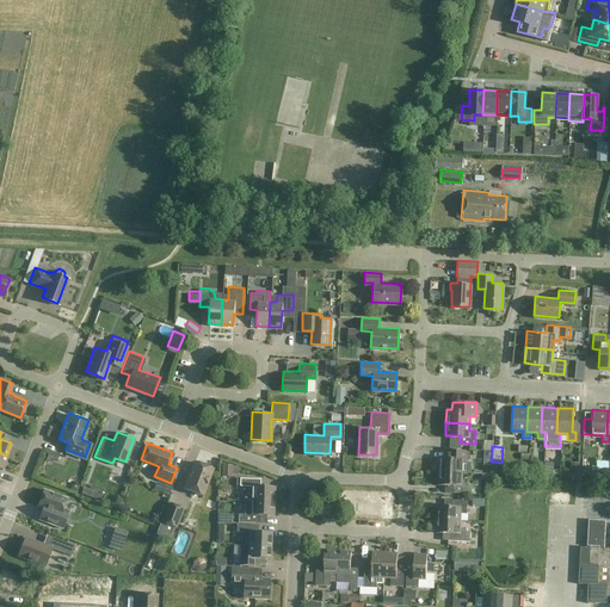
[(438,457),(438,470),(461,471),(462,464),(468,464),(468,451),(445,450),(445,457),(438,457)]
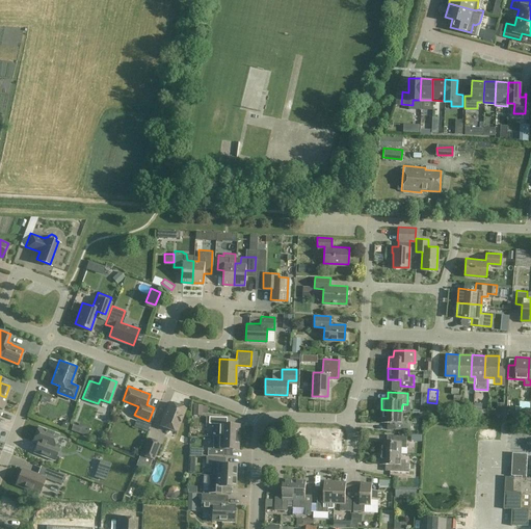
[(530,408),(530,399),(520,399),(520,408),(530,408)]
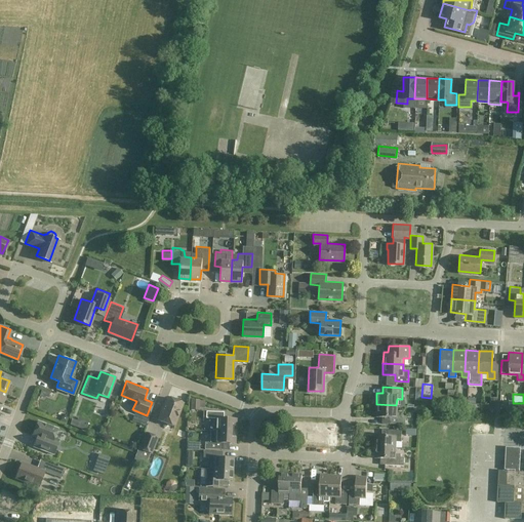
[(173,425),(182,402),(166,396),(161,409),(160,408),(156,418),(173,425)]
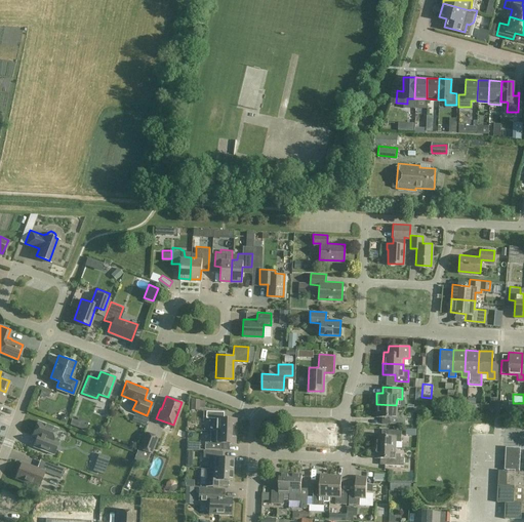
[(191,405),(203,406),(204,397),(192,396),(191,405)]
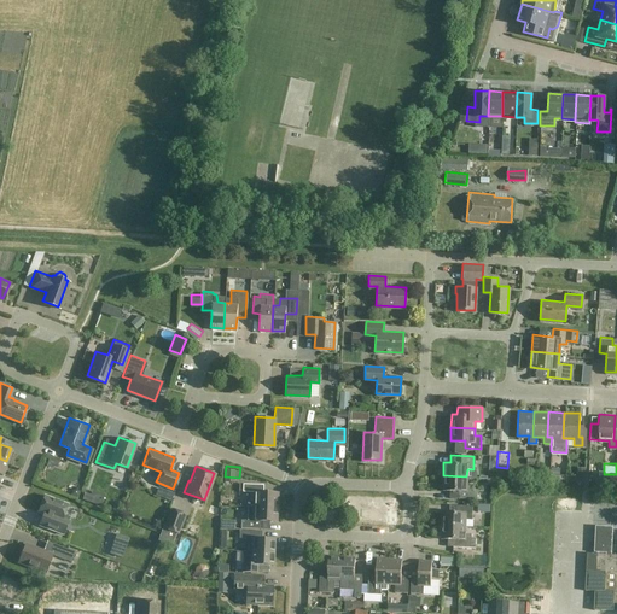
[(47,471),(48,479),(60,478),(58,469),(47,471)]
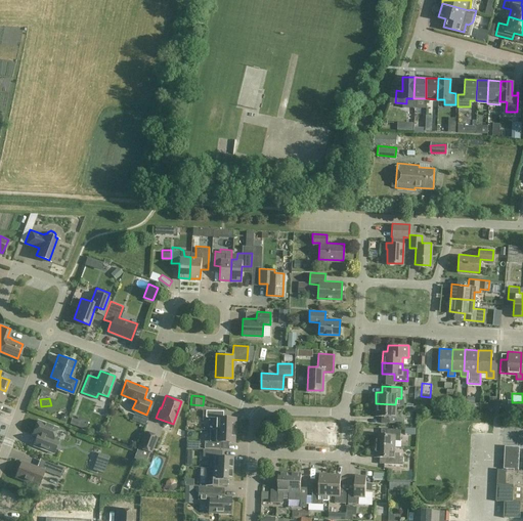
[(395,410),(395,404),(376,403),(375,415),(388,415),(387,421),(403,422),(403,416),(400,416),(400,410),(395,410)]
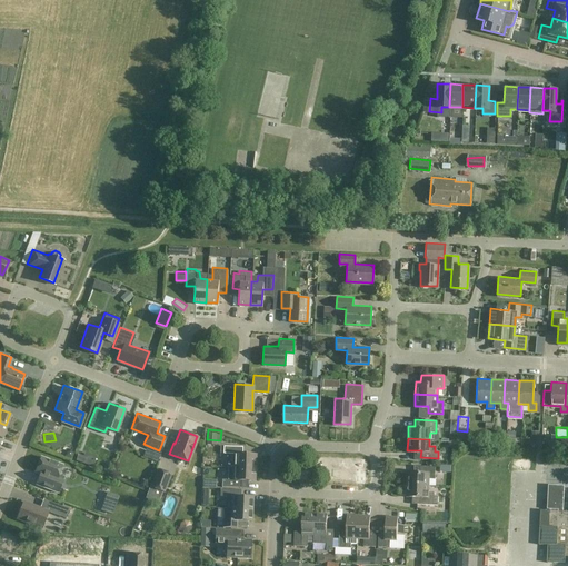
[(233,452),(232,465),(253,466),(255,453),(241,453),(241,445),(222,444),(221,452),(233,452)]
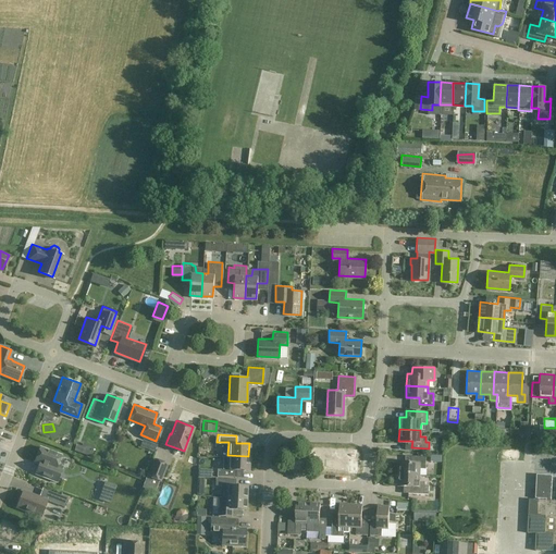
[(60,453),(39,445),(33,460),(41,464),(37,474),(56,480),(62,465),(57,463),(60,453)]
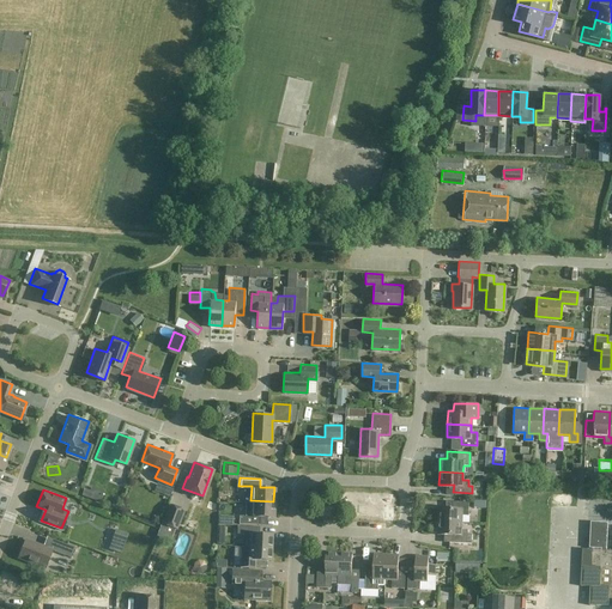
[(437,506),(437,519),(461,521),(461,513),(467,513),(468,500),(449,499),(449,506),(437,506)]
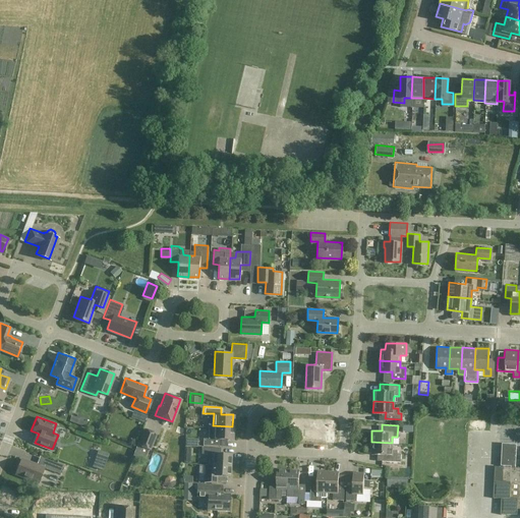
[(232,439),(232,426),(213,425),(213,426),(208,426),(208,438),(201,438),(201,444),(219,445),(220,438),(232,439)]
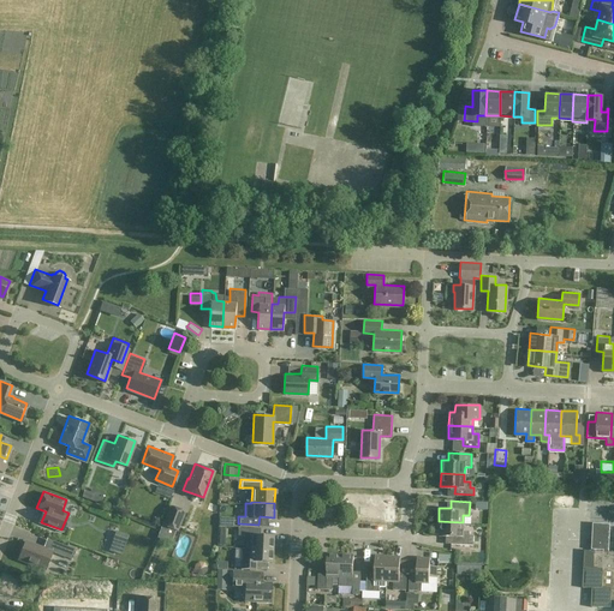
[(166,526),(176,529),(184,509),(168,504),(161,525),(160,525),(155,538),(167,541),(170,535),(164,533),(166,526)]
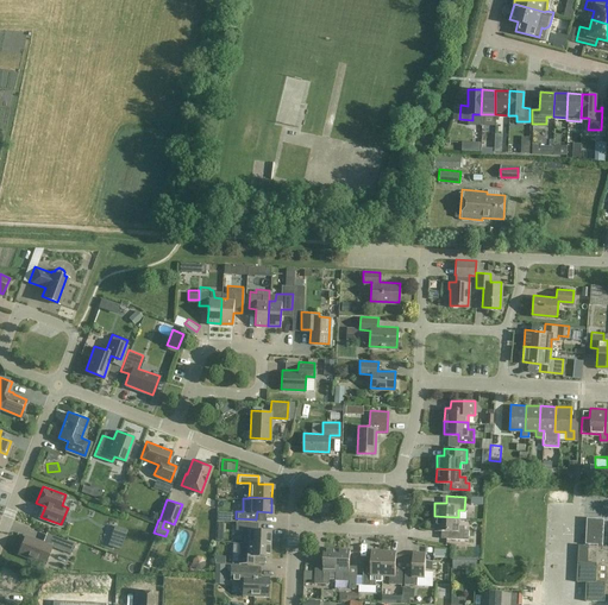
[(457,524),(458,517),(434,516),(433,529),(445,529),(445,536),(468,537),(468,529),(463,528),(464,524),(457,524)]
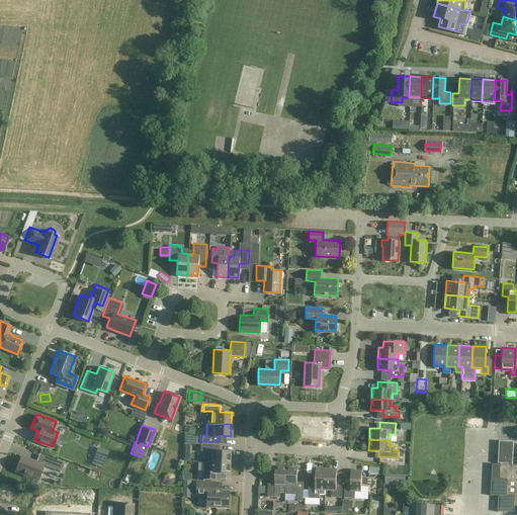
[(516,463),(511,463),(513,440),(498,439),(497,461),(499,461),(499,462),(491,461),(490,494),(497,494),(496,510),(513,510),(513,502),(516,502),(516,463)]
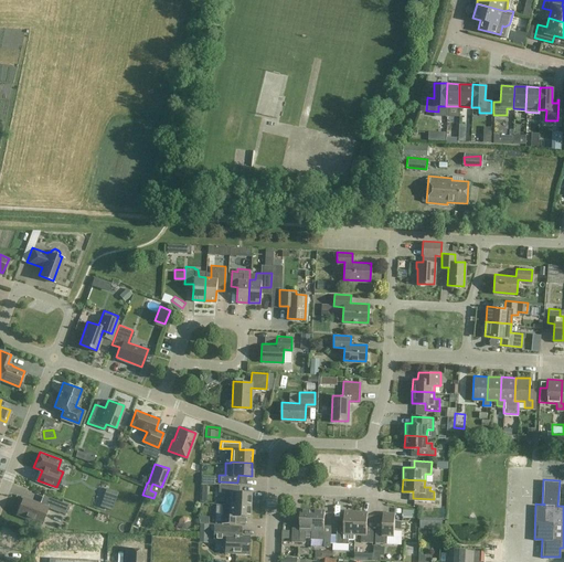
[(223,491),(222,502),(249,504),(249,491),(237,491),(237,484),(217,484),(217,490),(223,491)]
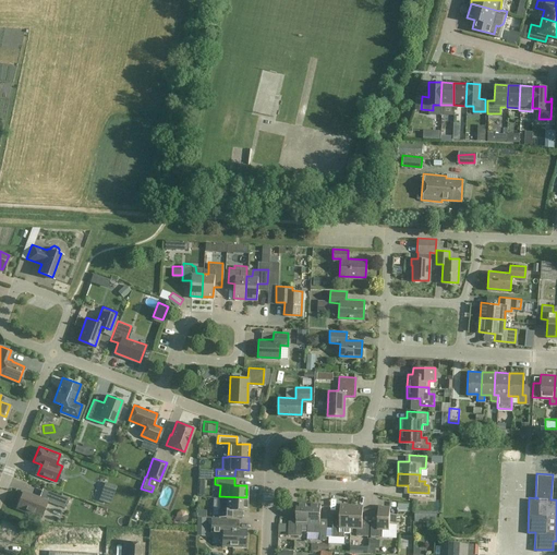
[(104,482),(103,490),(116,492),(117,484),(104,482)]
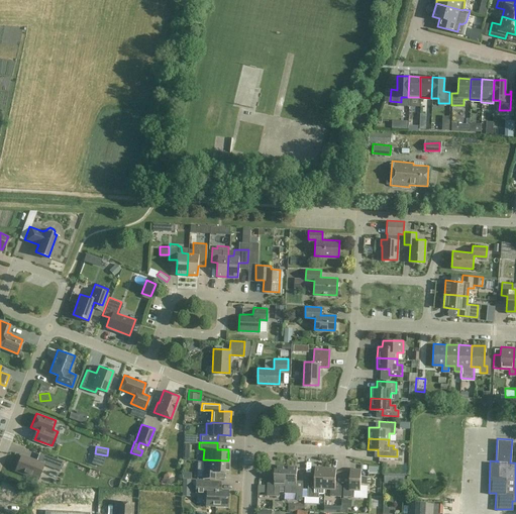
[(42,463),(20,453),(14,469),(36,478),(42,463)]
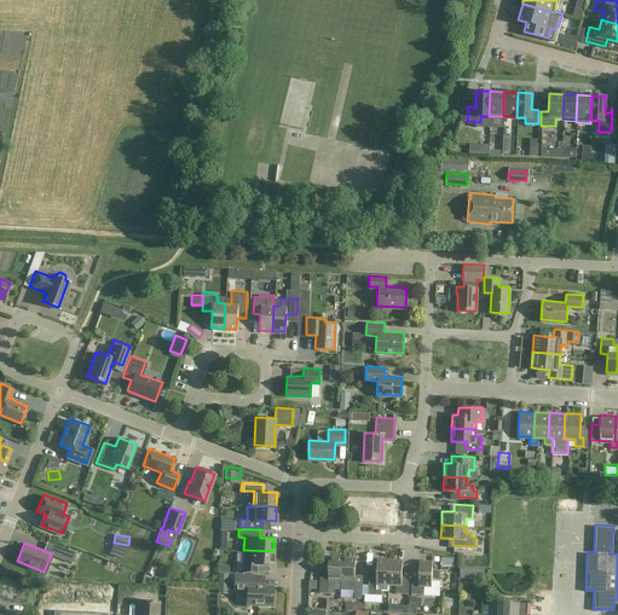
[(74,551),(57,544),(53,553),(70,561),(74,551)]
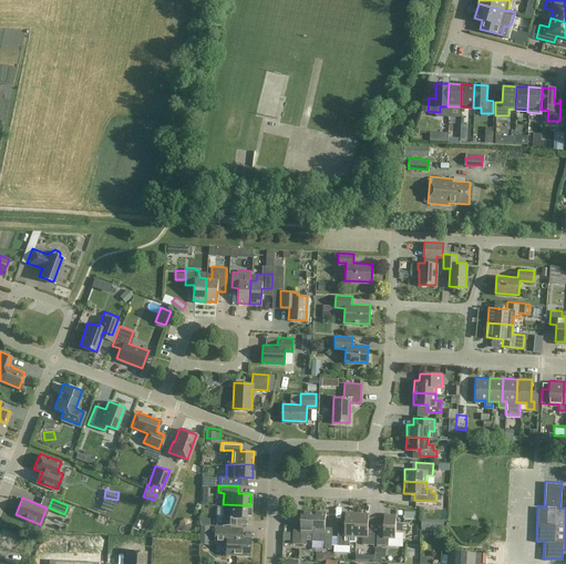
[(249,518),(250,505),(223,504),(222,504),(220,523),(234,524),(235,518),(249,518)]
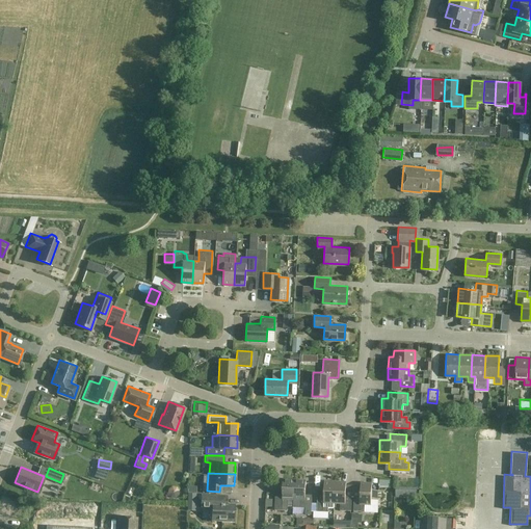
[(293,478),(282,478),(281,490),(274,490),(273,508),(281,508),(286,508),(287,498),(292,498),(293,478)]
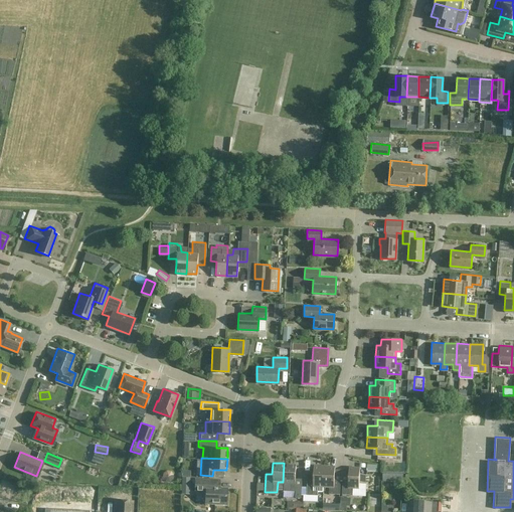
[(295,463),(284,463),(283,482),(283,490),(294,490),(294,496),(300,497),(301,478),(294,477),(295,463)]
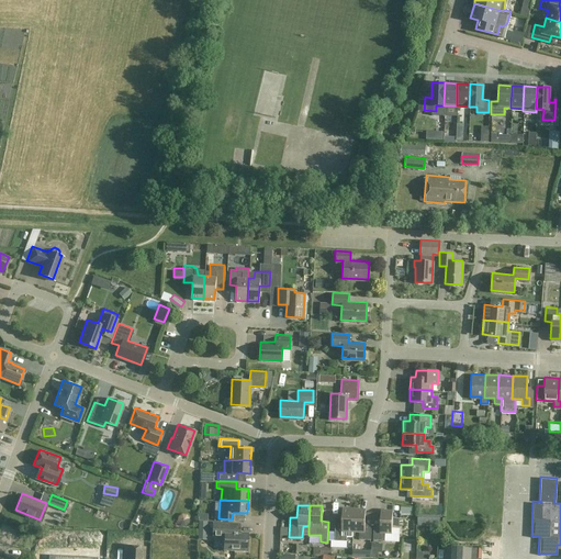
[(346,530),(351,530),(352,507),(341,506),(340,522),(334,522),(334,536),(331,536),(331,546),(346,546),(346,530)]
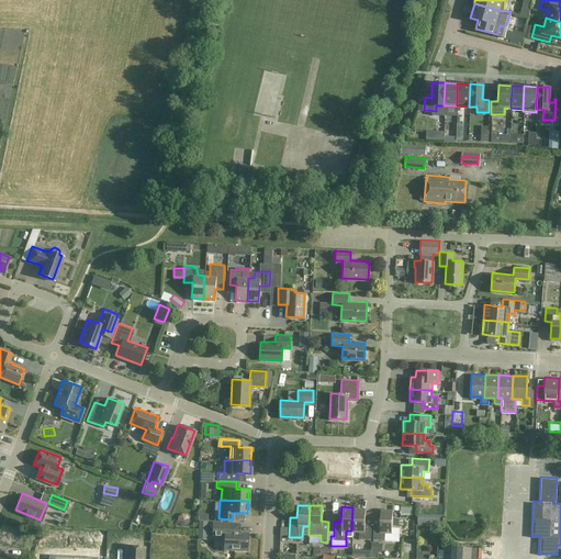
[(365,507),(352,507),(351,530),(358,530),(358,537),(370,538),(370,523),(363,523),(365,507)]
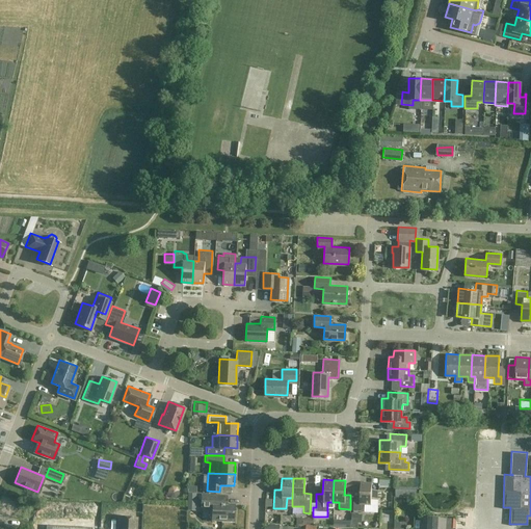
[(352,495),(352,509),(363,509),(364,503),(370,503),(370,498),(376,498),(376,488),(370,488),(371,481),(360,481),(359,495),(352,495)]
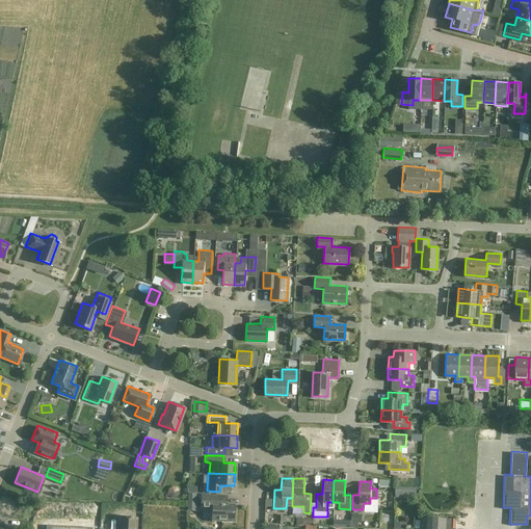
[(227,495),(215,494),(200,494),(200,506),(211,507),(210,519),(232,520),(233,503),(226,503),(227,495)]
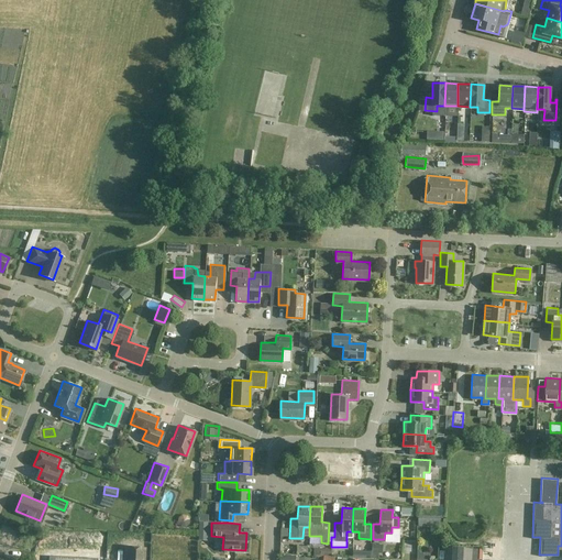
[(124,546),(122,559),(142,559),(144,547),(124,546)]
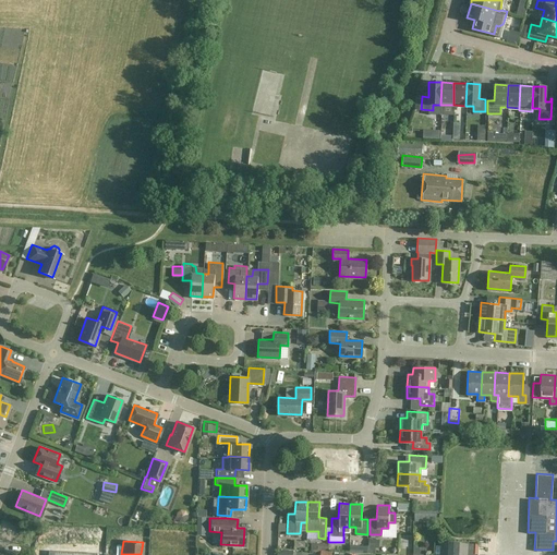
[(471,554),(473,542),(440,541),(438,554),(471,554)]
